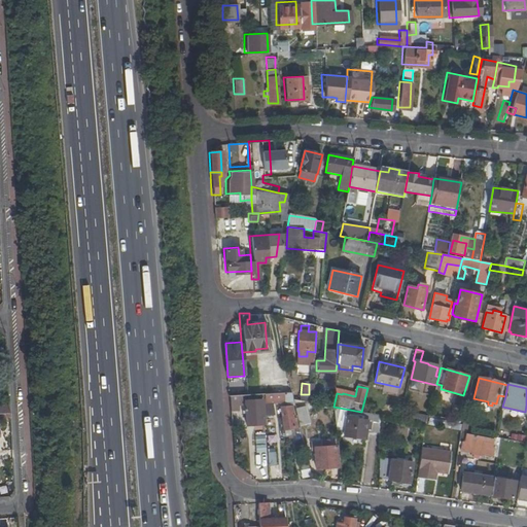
[(262,392),(262,401),(283,400),(281,391),(262,392)]
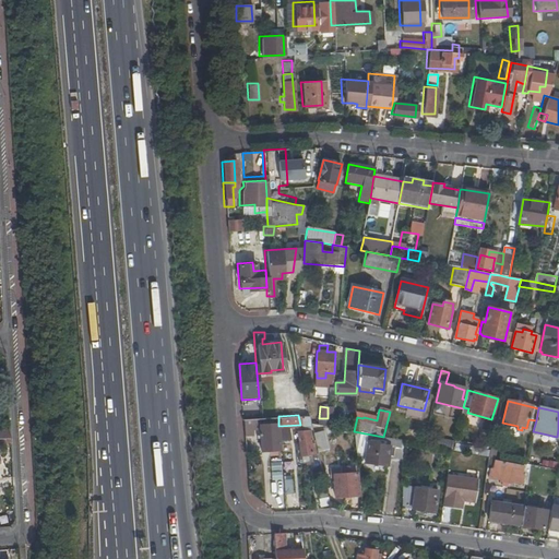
[(257,424),(259,449),(278,448),(276,423),(257,424)]
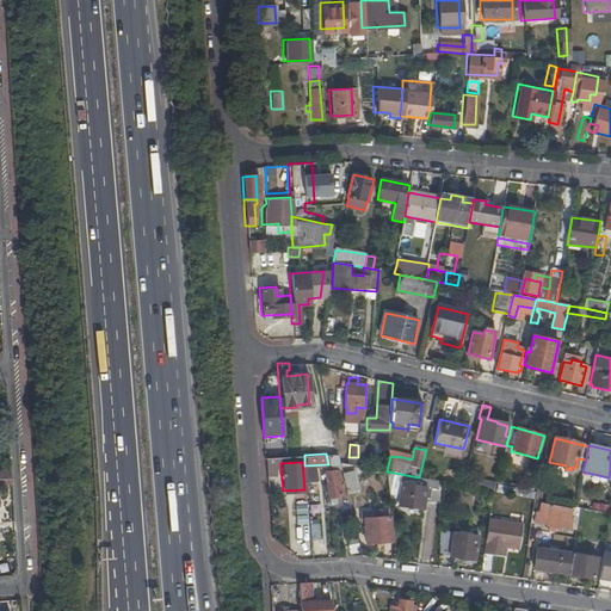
[(328,470),(322,470),(326,504),(335,503),(334,497),(339,495),(337,482),(334,482),(334,469),(328,470)]
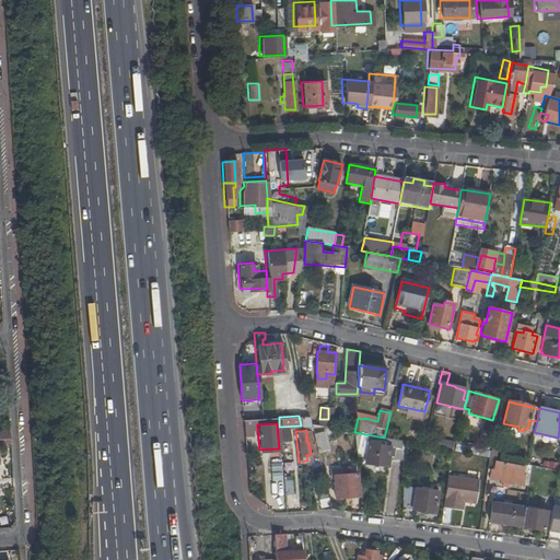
[(497,430),(492,450),(497,451),(501,431),(497,430)]
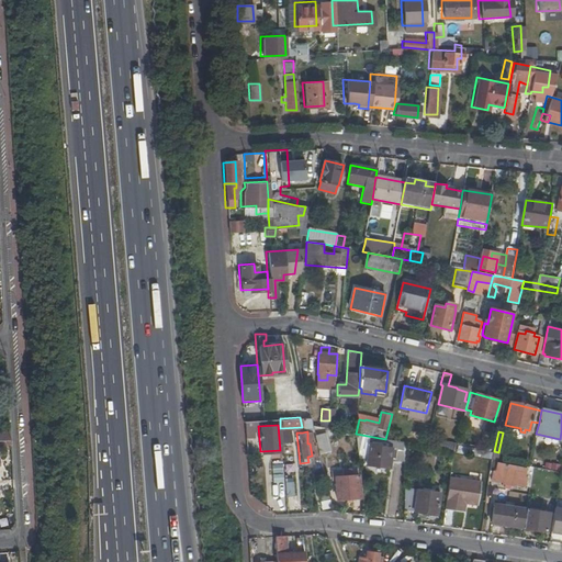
[(325,433),(314,436),(319,454),(330,451),(325,433)]
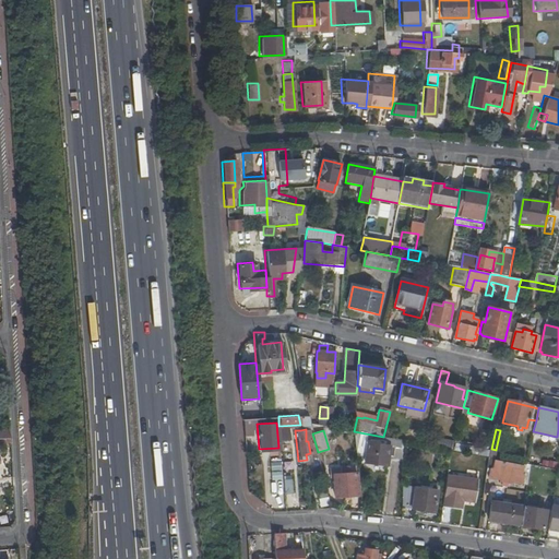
[(396,449),(403,449),(403,441),(368,436),(365,463),(388,466),(390,445),(396,447),(396,449)]
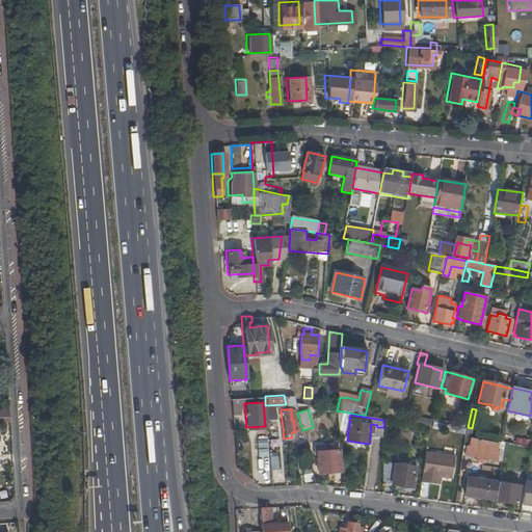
[(471,435),(466,435),(463,445),(467,446),(466,454),(474,455),(475,448),(489,450),(488,458),(502,461),(504,443),(500,442),(499,442),(499,444),(470,437),(471,435)]
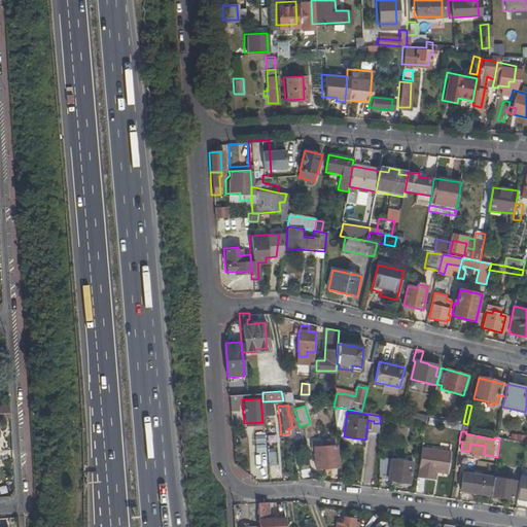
[(255,452),(266,452),(265,435),(254,435),(255,452)]
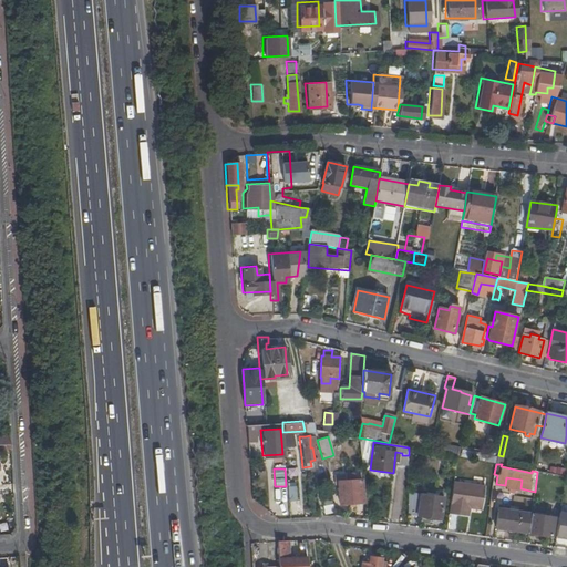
[(288,478),(297,477),(296,468),(287,470),(288,478)]
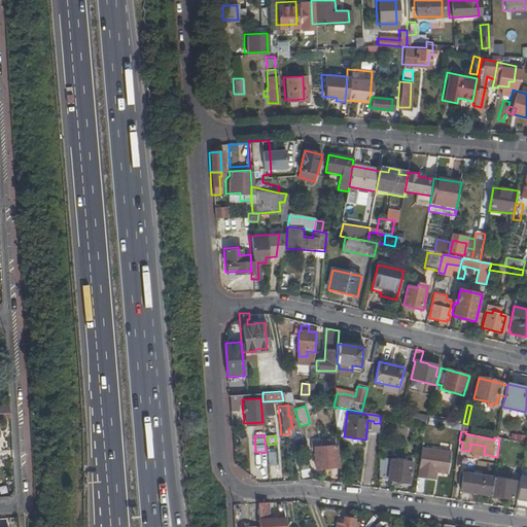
[(470,444),(469,451),(484,454),(485,446),(470,444)]
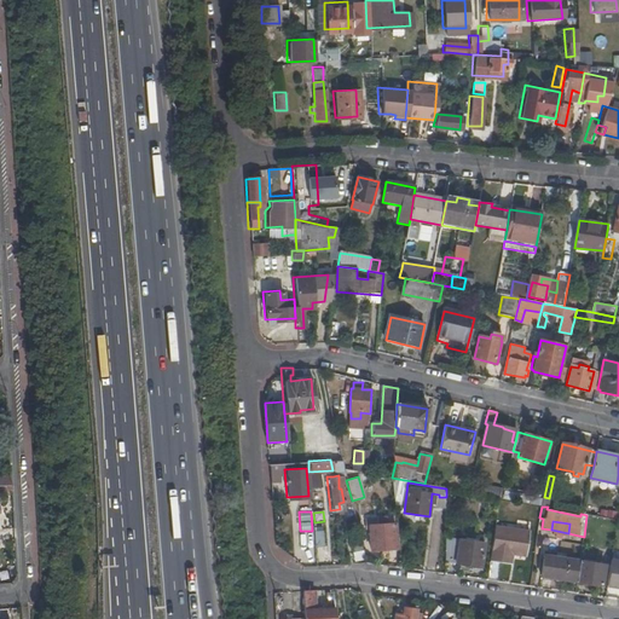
[(397,549),(395,524),(370,526),(371,551),(397,549)]
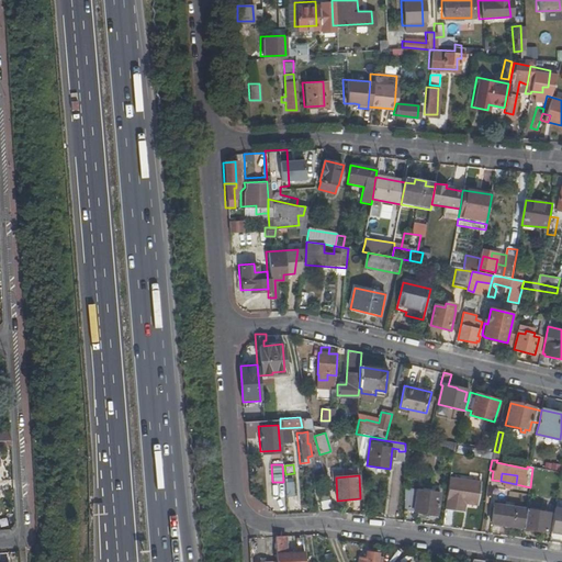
[(481,482),(450,478),(446,509),(464,512),(467,504),(478,505),(481,482)]
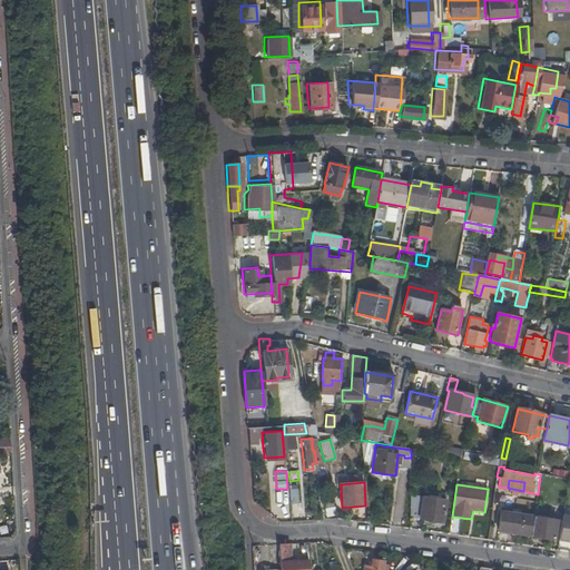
[(296,503),(295,489),(287,489),(288,503),(296,503)]
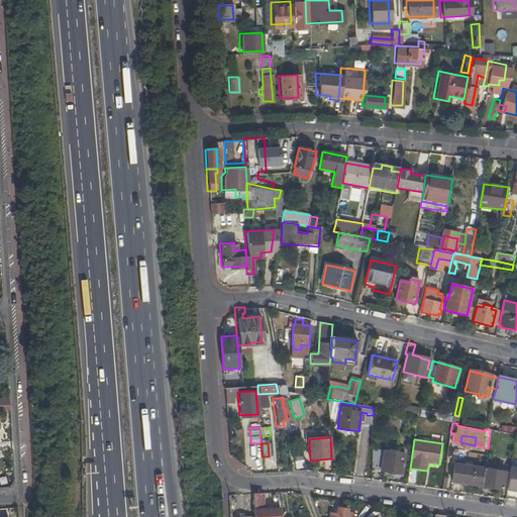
[(298,458),(295,445),(288,445),(289,459),(298,458)]
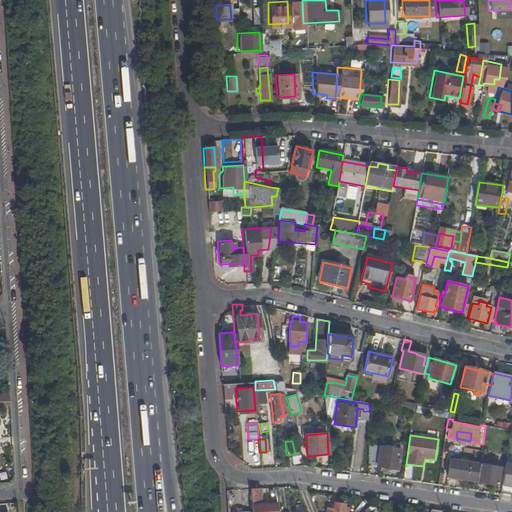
[(368,449),(368,465),(398,469),(401,449),(380,446),(380,451),(368,449)]
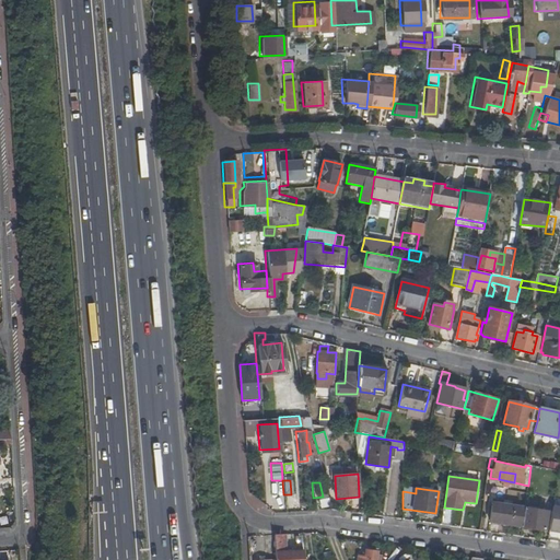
[(489,521),(522,526),(525,508),(492,502),(489,521)]
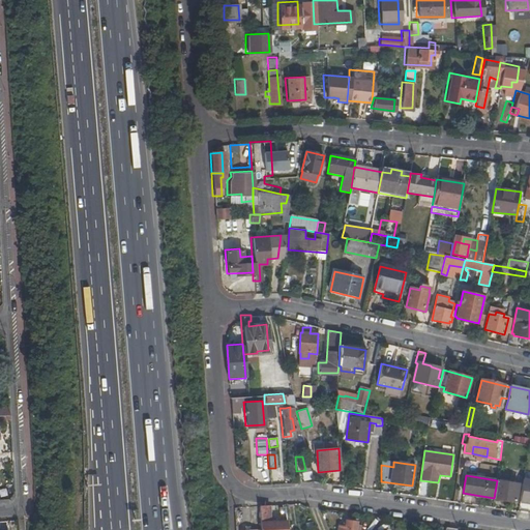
[(497,480),(494,498),(516,501),(518,483),(497,480)]
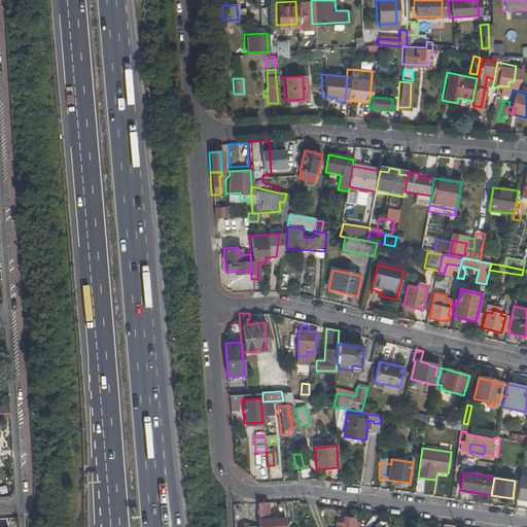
[(526,500),(526,478),(520,478),(517,499),(526,500)]
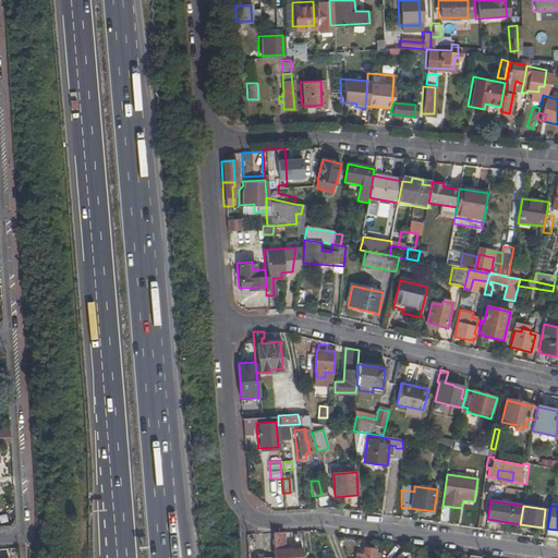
[(273,556),(271,557),(300,557),(300,552),(300,548),(282,548),(281,531),(271,532),(273,549),(273,556)]
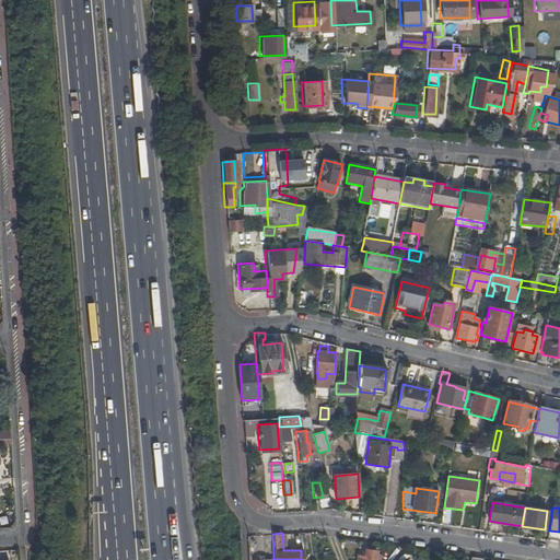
[(272,534),(263,534),(264,551),(273,551),(272,534)]
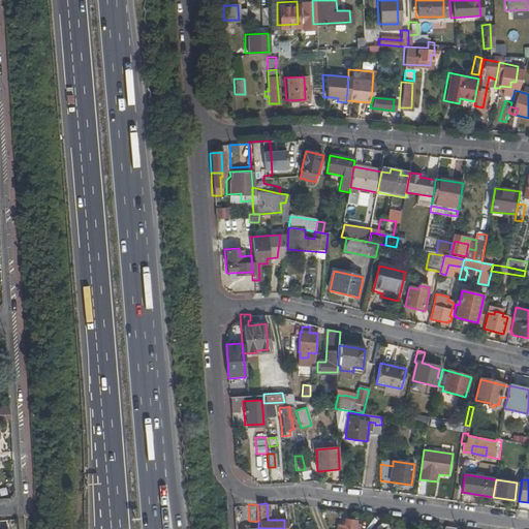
[(360,528),(361,525),(355,524),(356,521),(346,520),(345,526),(339,525),(338,528),(360,528)]
